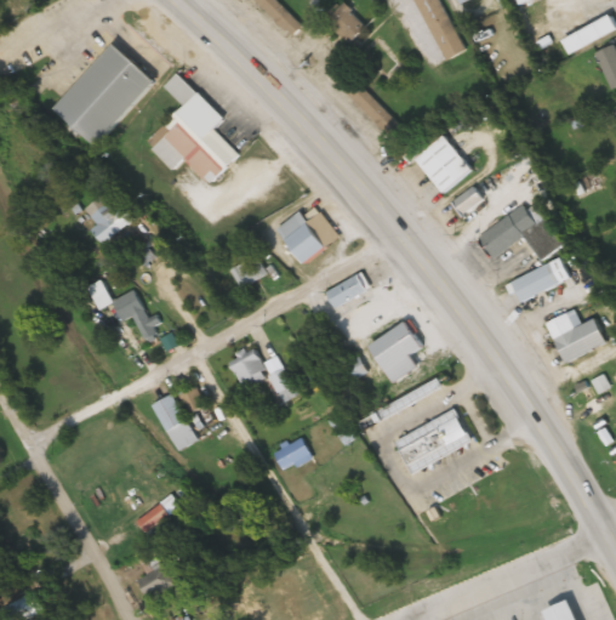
[(303,27),(275,0),(255,0),(292,37),(303,27)]
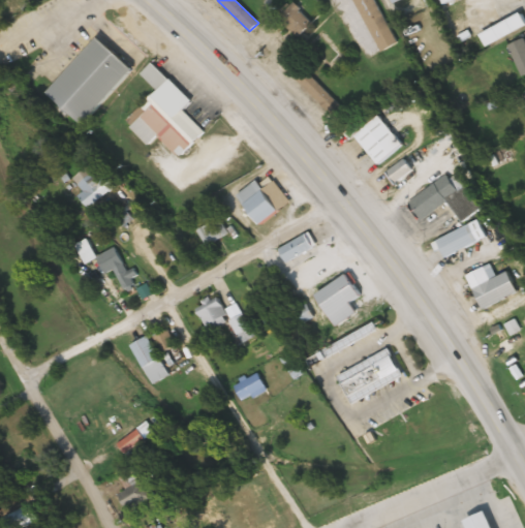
[(351,0),(376,52),(394,44),(372,0),(351,0)]
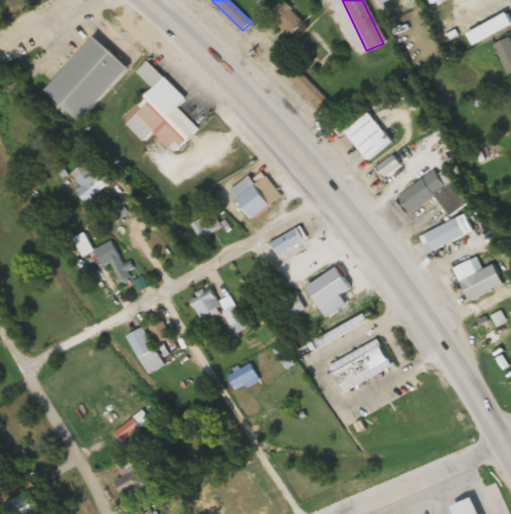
[(290,35),(304,23),(285,2),(271,14),(290,35)]
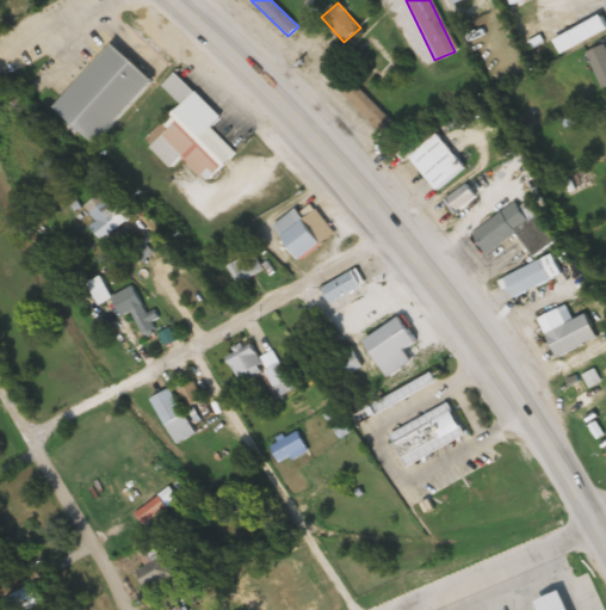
[(557,54),(605,29),(599,13),(550,38),(557,54)]
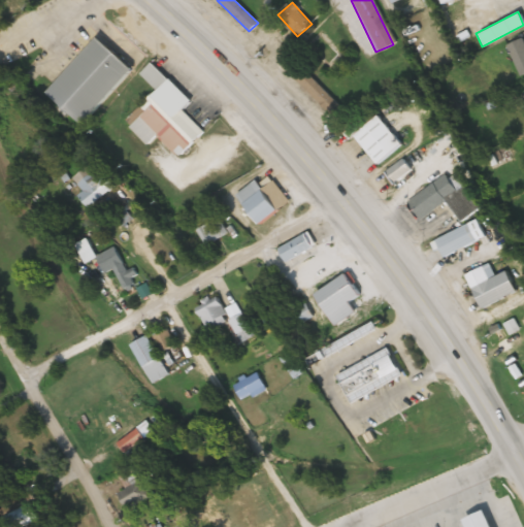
[(133,69),(97,36),(45,93),(83,126),(133,69)]
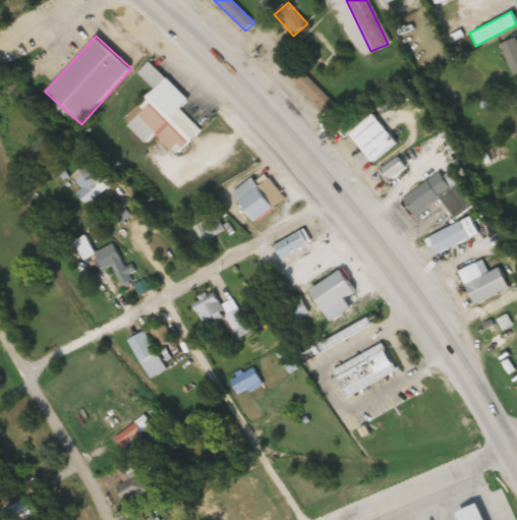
[(516,73),(516,41),(503,41),(503,73),(516,73)]
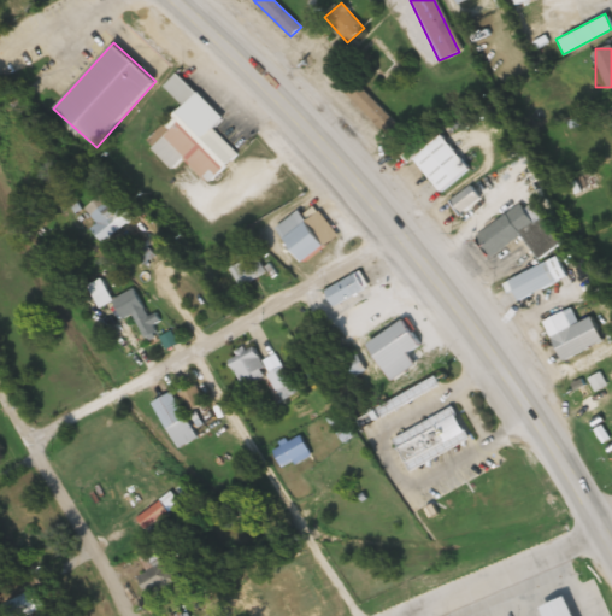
[(237,156),(212,129),(223,118),(177,71),(163,86),(182,105),(143,142),(171,170),(183,158),(209,183),(237,156)]
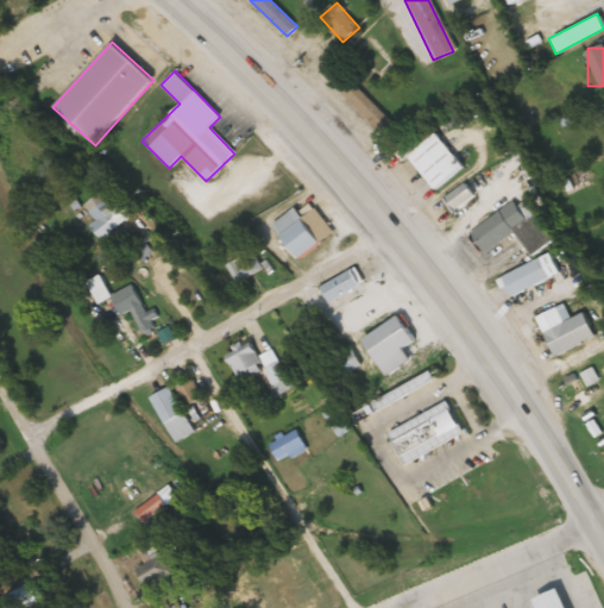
[(395,126),(350,81),(339,91),(385,136),(395,126)]
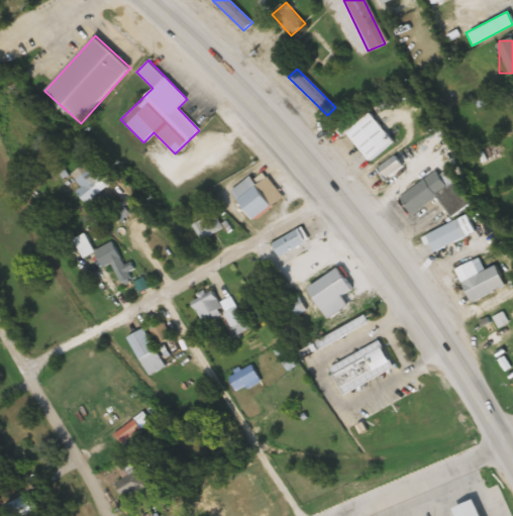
[(393,142),(372,113),(345,132),(368,162),(393,142)]
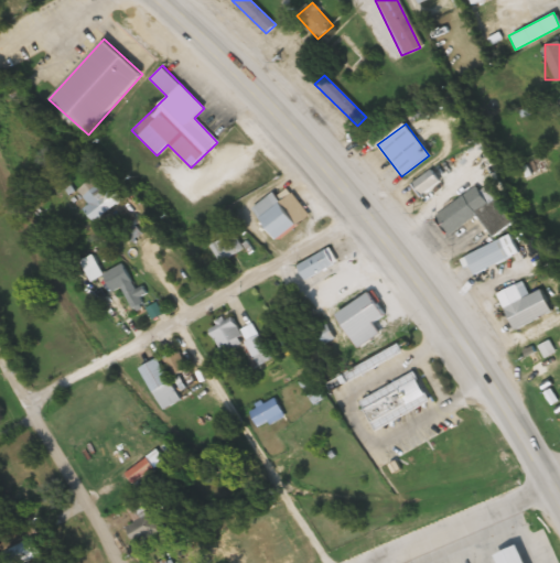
[(419,198),(440,181),(430,168),(409,185),(419,198)]
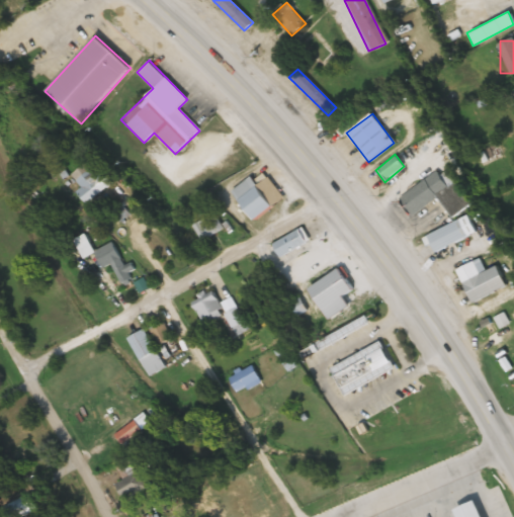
[(74,191),(83,203),(111,182),(101,170),(94,176),(84,163),(69,174),(78,187),(74,191)]
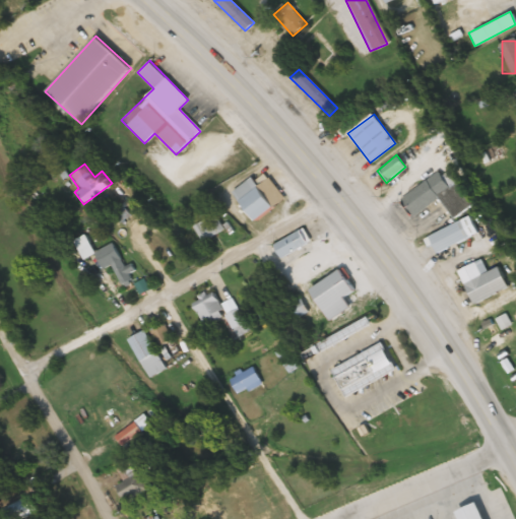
[(439,198),(451,217),(475,203),(461,180),(449,188),(439,173),(401,196),(412,214),(439,198)]
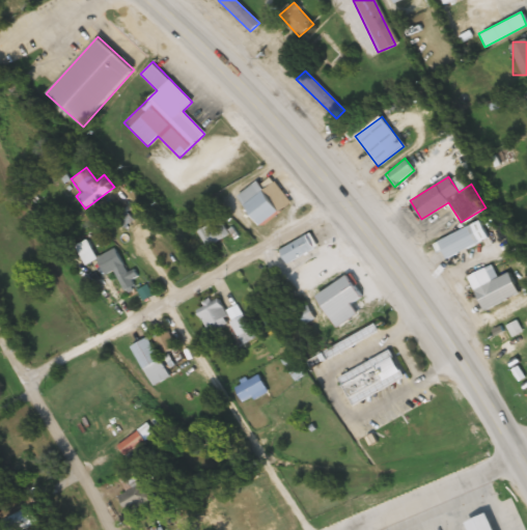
[(274,182),(264,190),(257,182),(238,196),(260,227),(290,204),(274,182)]
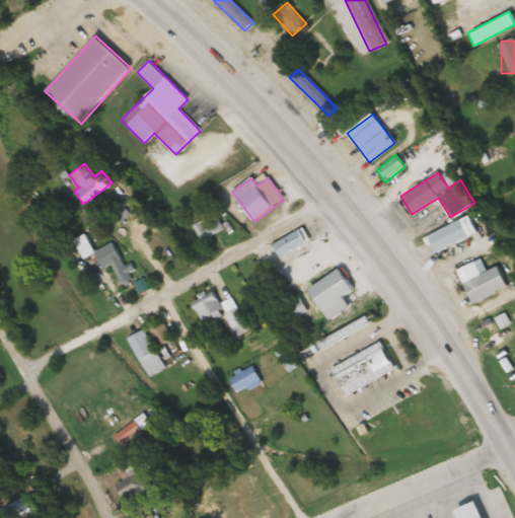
[(202,242),(223,228),(212,213),(192,227),(202,242)]
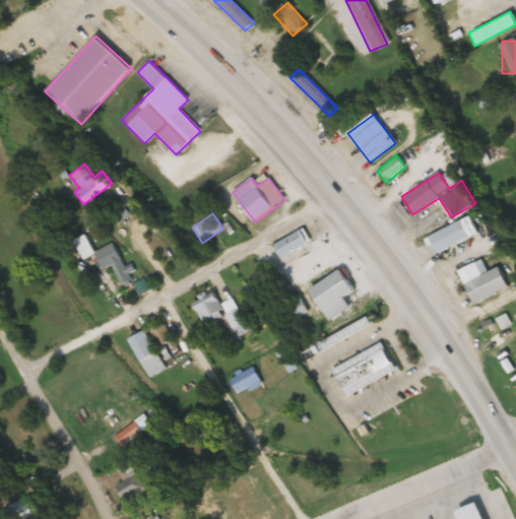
[(434,254),(477,234),(470,216),(426,237),(434,254)]
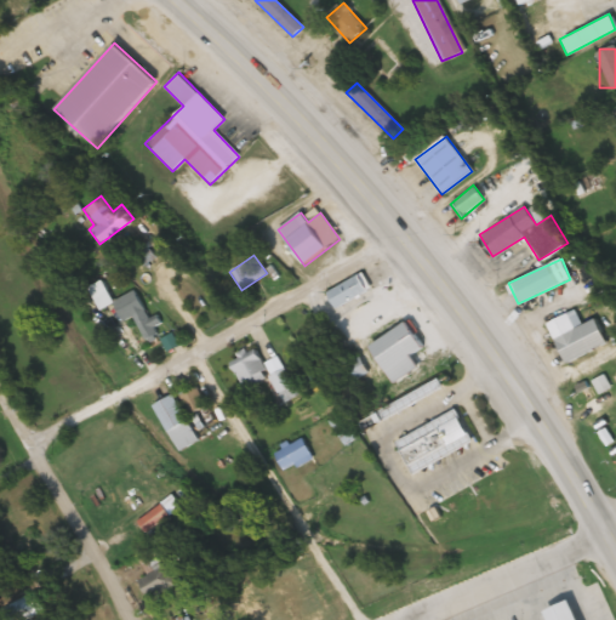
[(326,293),(336,308),(369,288),(359,272),(326,293)]
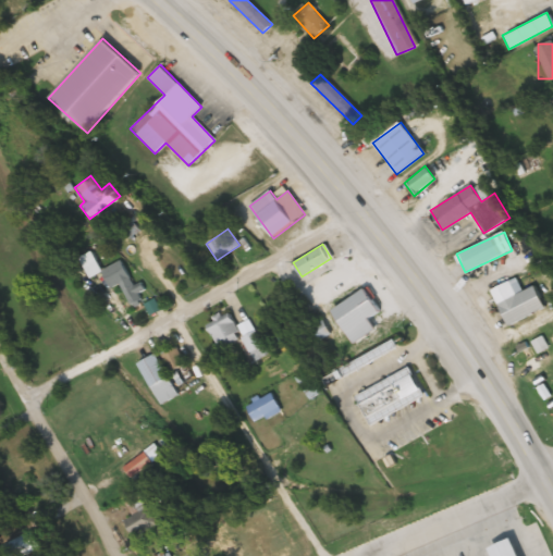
[(88,276),(99,270),(88,251),(77,257),(88,276)]
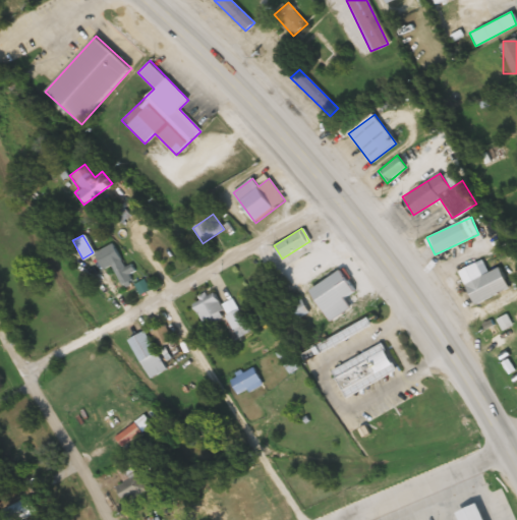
[(327,267),(320,251),(296,262),(304,278),(327,267)]
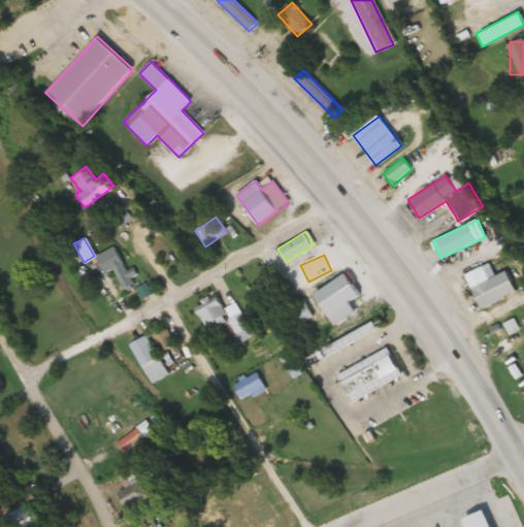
[(479,308),(514,293),(498,259),(463,275),(479,308)]
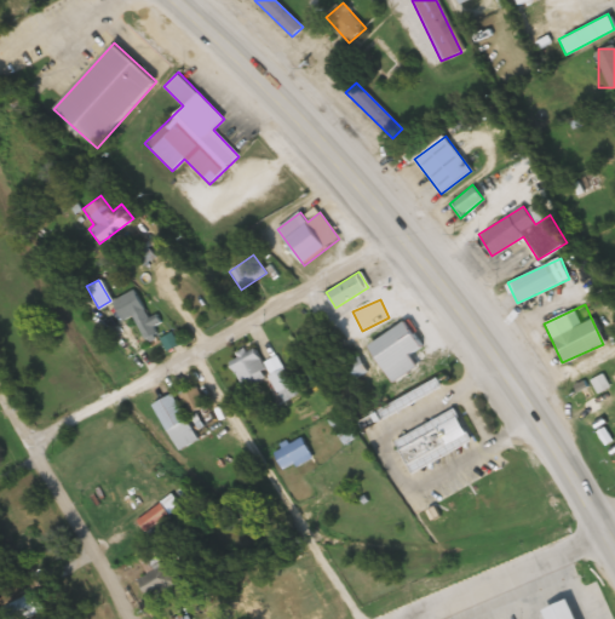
[(156,316),(145,319),(143,309),(133,311),(138,338),(160,334),(156,316)]
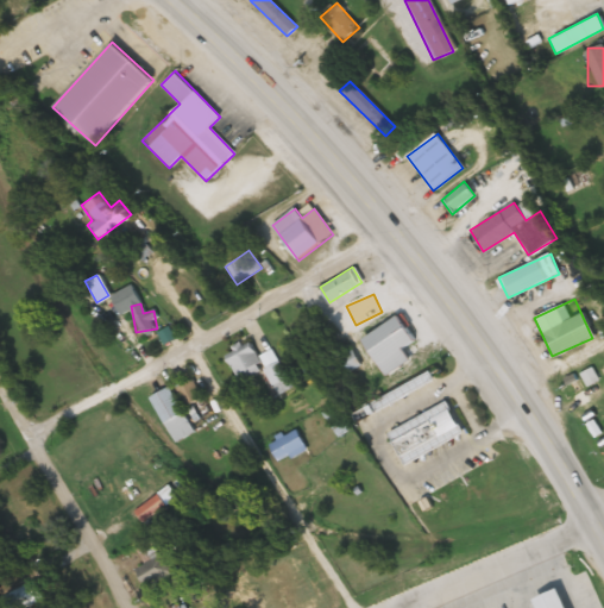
[(411,359),(403,346),(415,339),(402,314),(364,336),(385,374),(411,359)]
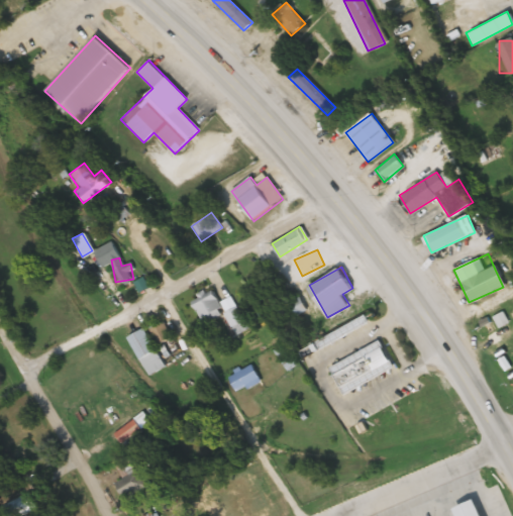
[(222,314),(213,295),(194,304),(203,324),(224,314),(233,334),(245,328),(236,307),(222,314)]
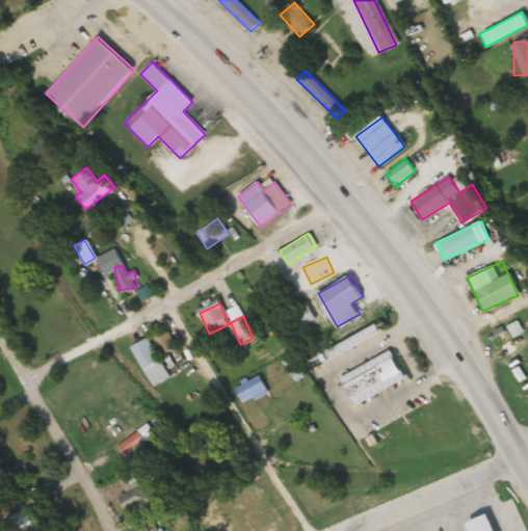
[(377,332),(373,324),(324,350),(327,357),(377,332)]
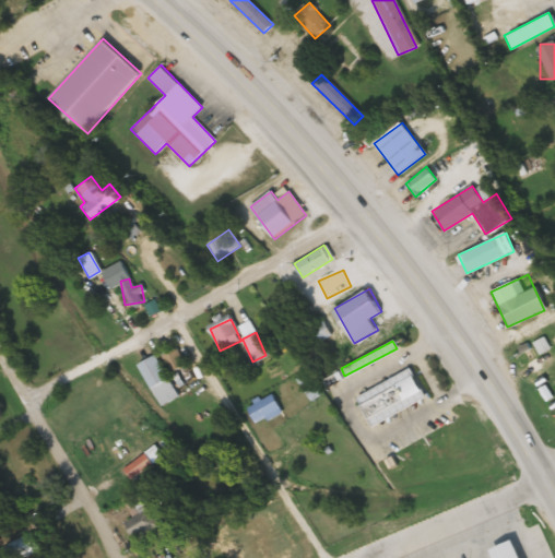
[(160,355),(168,372),(184,365),(176,347),(160,355)]
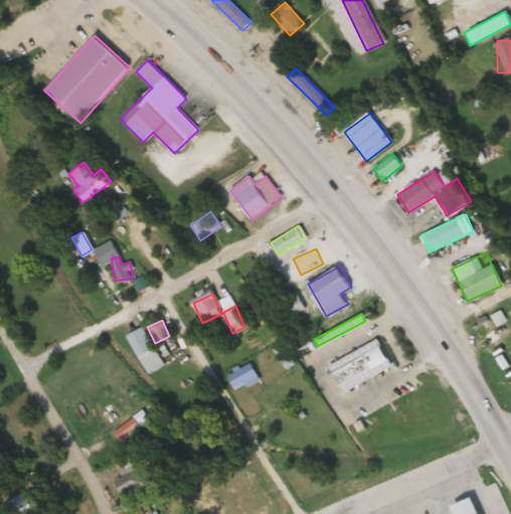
[(125,336),(146,373),(162,364),(142,327),(125,336)]
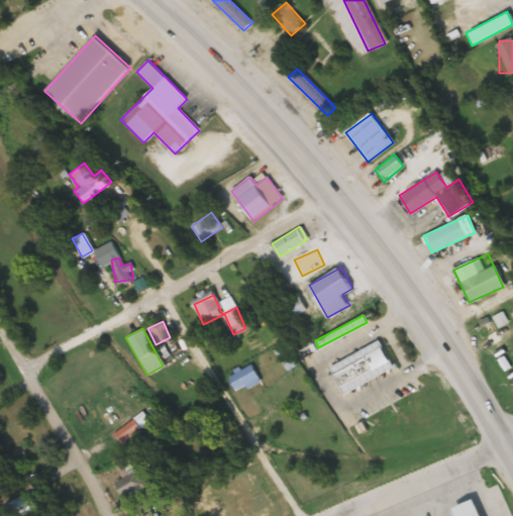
[(393,369),(380,340),(327,365),(341,394),(393,369)]
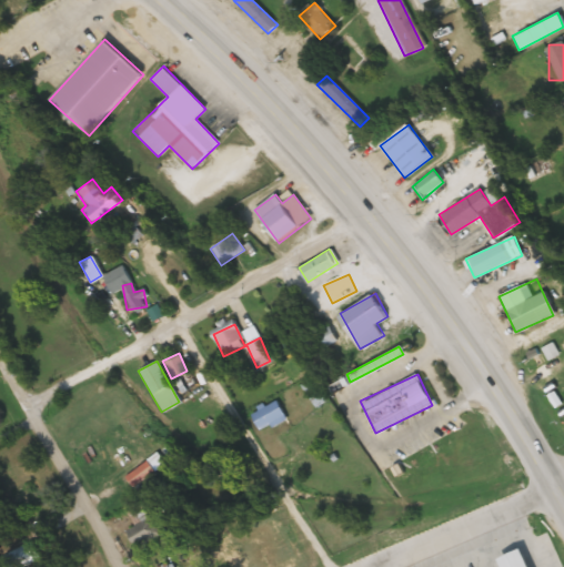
[(257,431),(283,417),(274,401),(248,414),(257,431)]
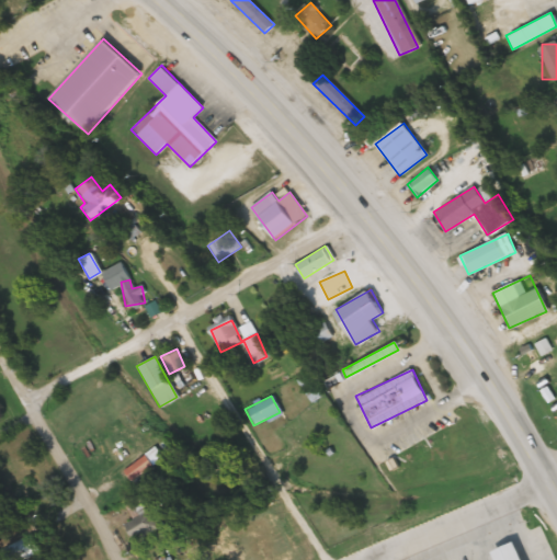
[(123,505),(131,520),(123,524),(132,539),(156,527),(139,496),(123,505)]
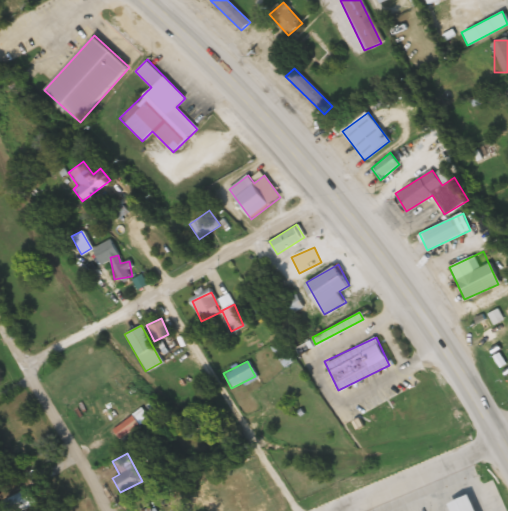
[(21,509),(34,500),(27,490),(14,499),(21,509)]
